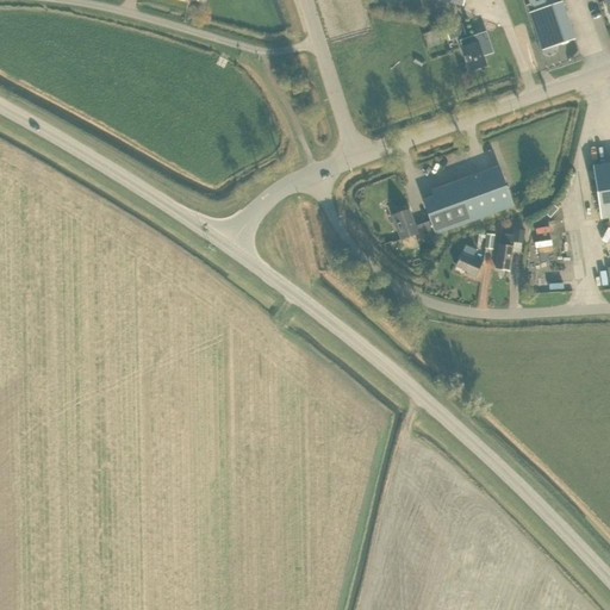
[(555,51),(556,48),(555,45),(574,39),(560,0),(528,0),(530,5),(527,6),(542,53),(545,55),(549,55),(553,54),(555,51)]
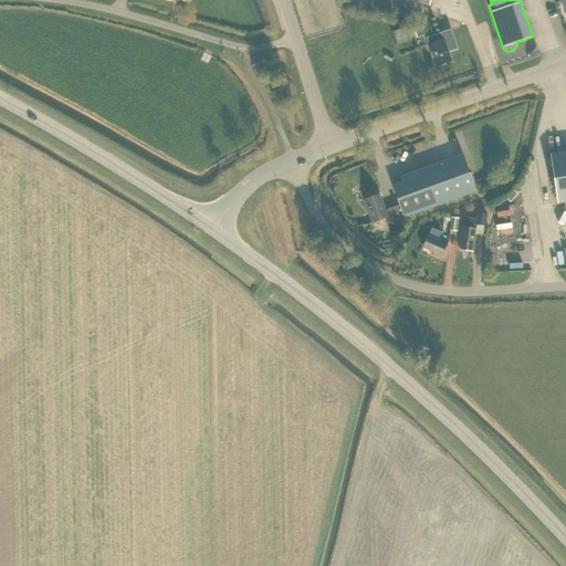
[(428,22),(413,27),(417,38),(431,33),(428,22)]
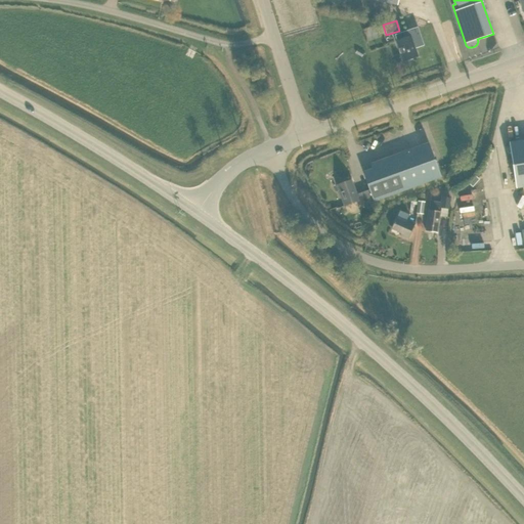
[(397,42),(403,61),(418,57),(415,48),(424,45),(418,28),(394,36),(396,42),(397,42)]
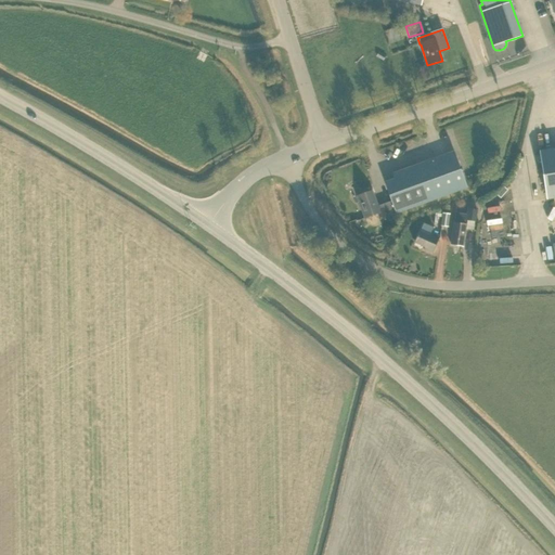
[(554,150),(540,153),(547,199),(554,197),(554,150)]
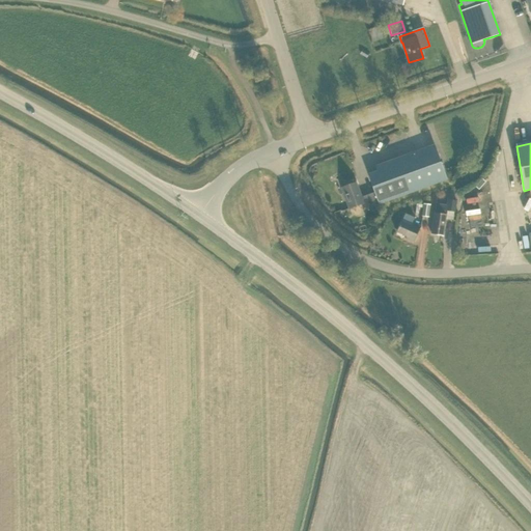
[(361,204),(363,211),(369,208),(376,205),(380,204),(447,180),(435,145),(375,167),(378,171),(368,174),(374,193),(362,197),(356,183),(342,188),(350,210),(361,204)]
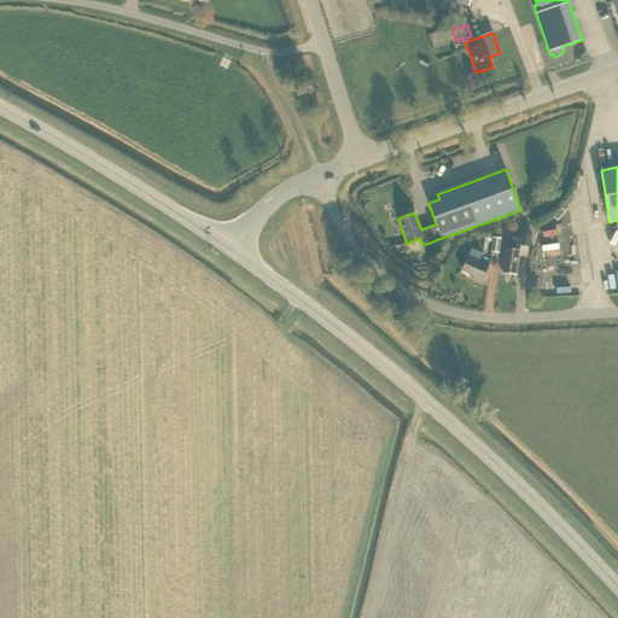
[(561,209),(553,219),(558,222),(565,213),(561,209)]
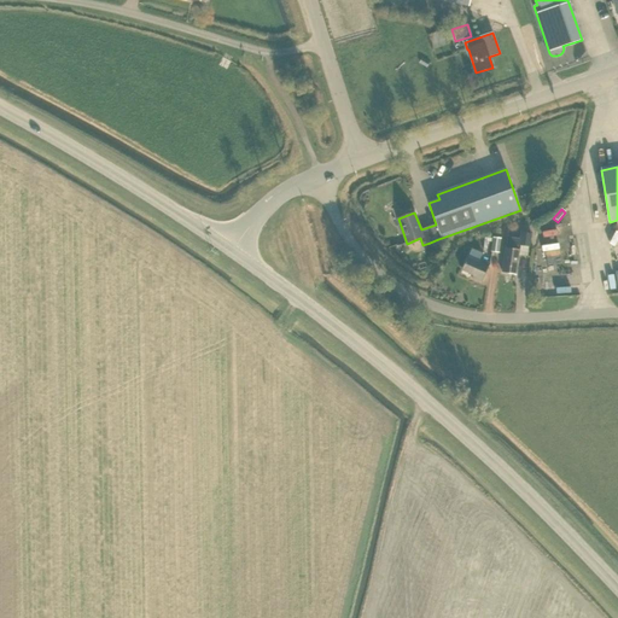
[(520,233),(519,246),(530,248),(531,234),(520,233)]
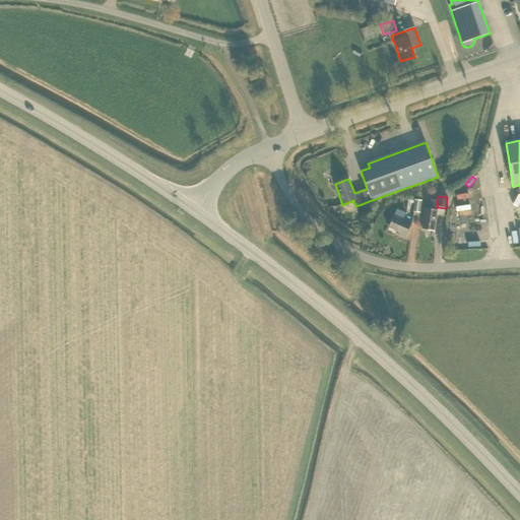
[(414,200),(412,212),(419,213),(421,201),(414,200)]
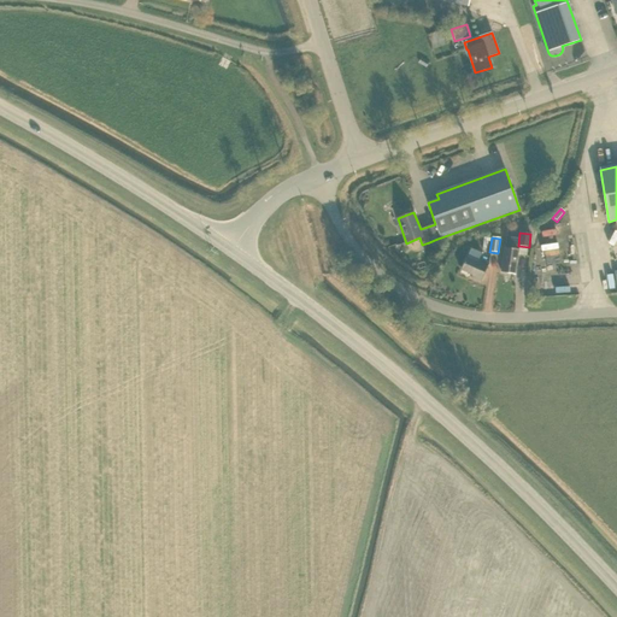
[(518,250),(517,250),(519,239),(506,238),(501,272),(515,275),(518,250)]
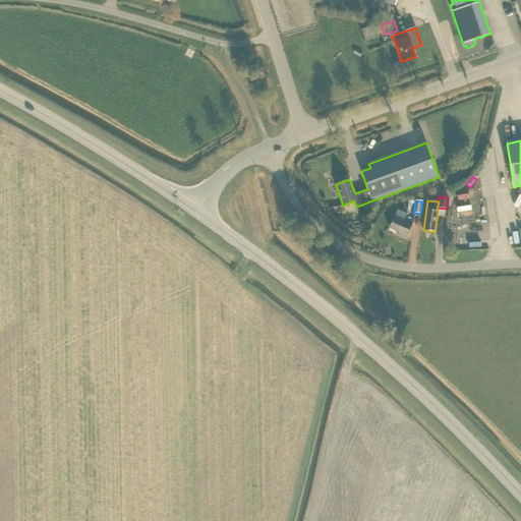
[(364,211),(371,208),(369,201),(362,205),(364,211)]
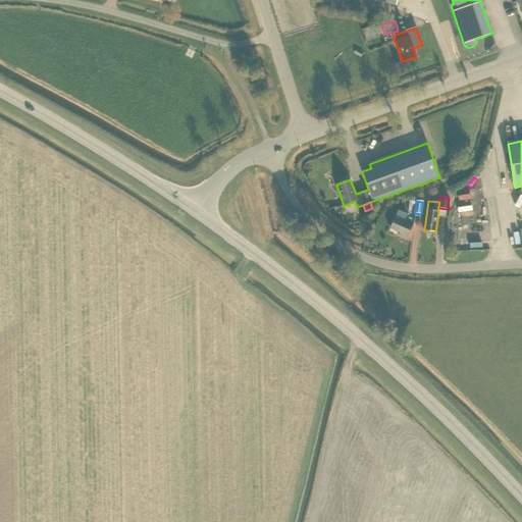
[(399,211),(390,228),(400,232),(399,235),(407,239),(414,222),(406,218),(408,214),(399,211)]
